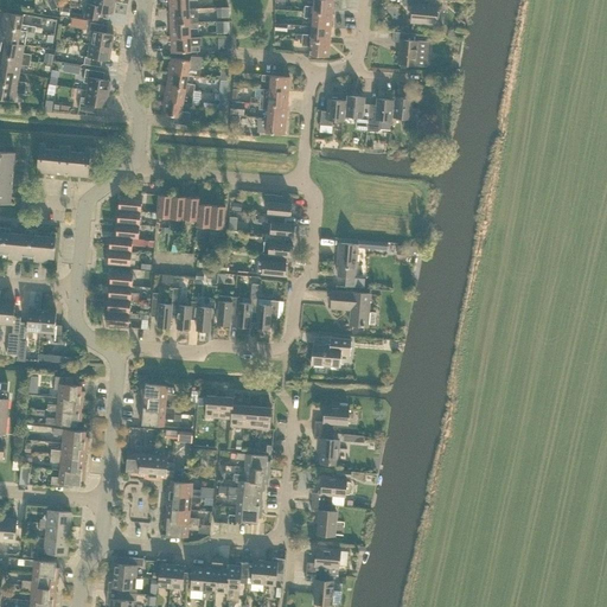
[(50,0),(48,1),(51,11),(57,8),(53,0),(50,0)]
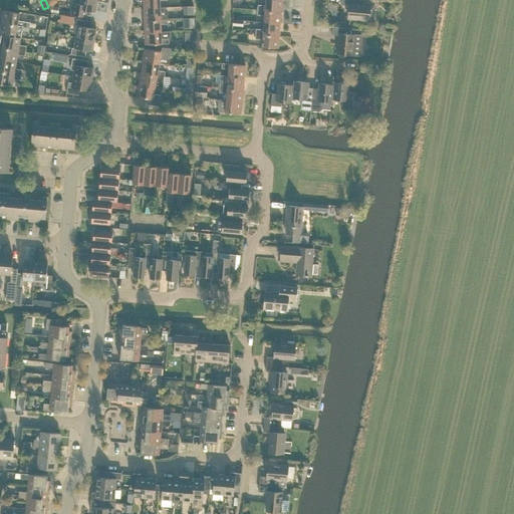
[(92,0),(78,0),(77,4),(73,3),(71,14),(86,17),(86,15),(91,16),(92,11),(95,12),(96,1),(92,0)]
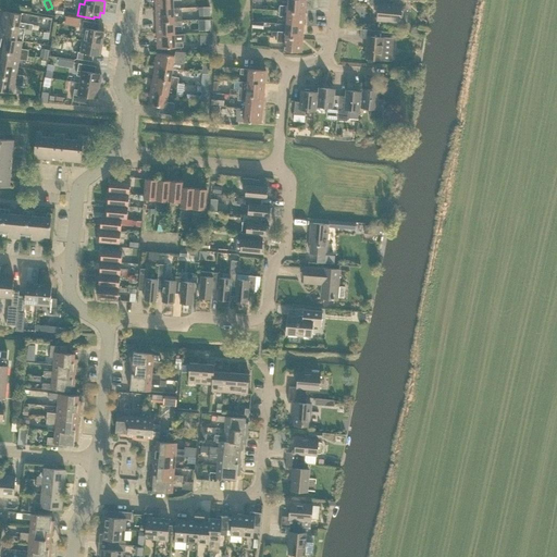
[(305,0),(287,0),(287,5),(280,5),(279,11),(305,13),(305,0)]
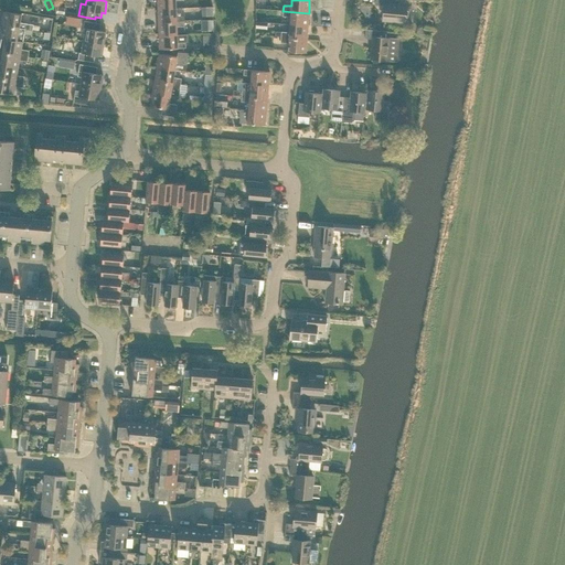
[(395,6),(395,0),(375,0),(375,4),(384,6),(383,20),(405,22),(405,18),(407,17),(407,12),(406,11),(406,6),(395,6)]
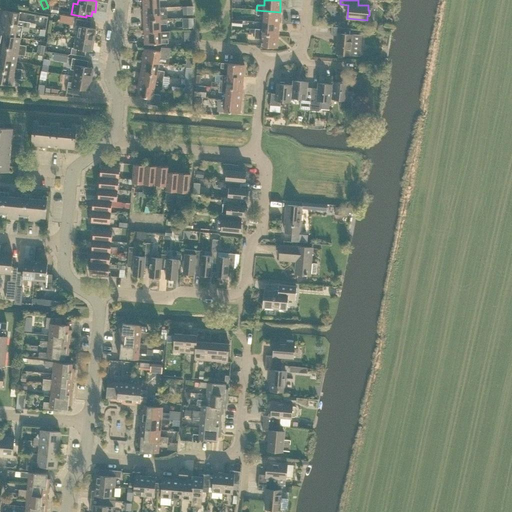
[(182,7),(183,15),(193,15),(193,6),(182,7)]
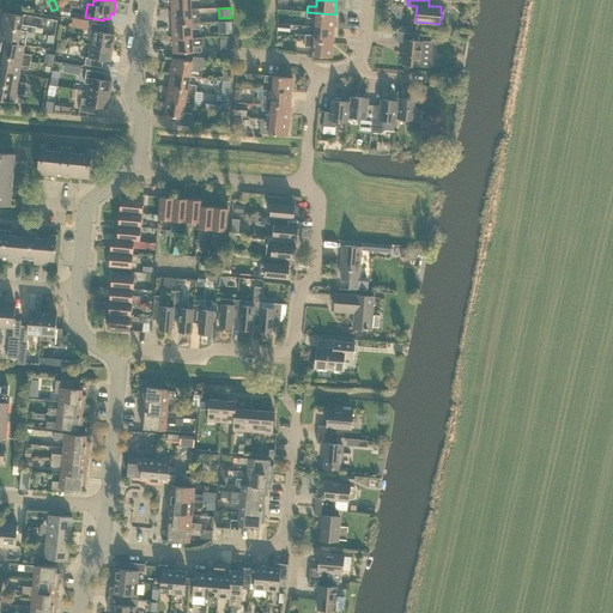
[(171,10),(171,24),(200,23),(199,8),(190,8),(171,10)]
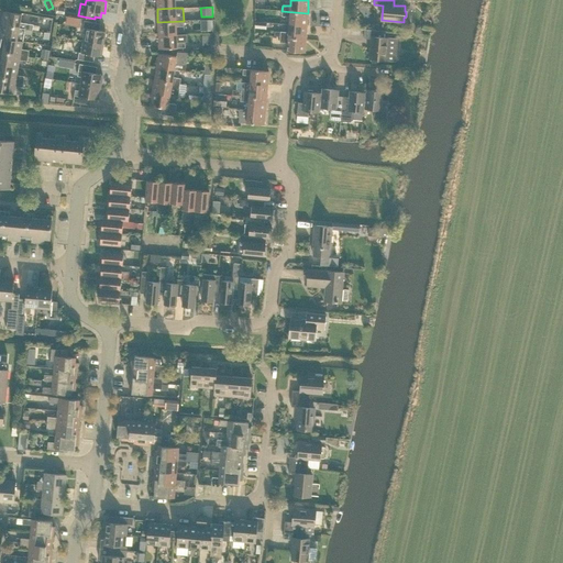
[(3,11),(1,24),(32,30),(39,31),(39,26),(33,25),(25,23),(20,22),(21,14),(3,11)]
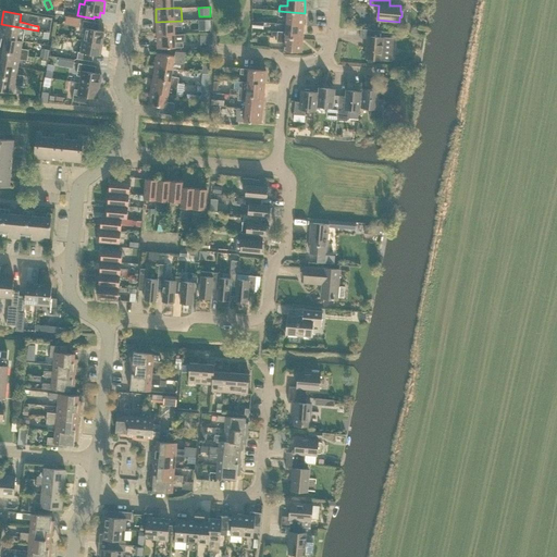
[(286,16),(286,24),(304,26),(305,13),(279,11),(279,16),(286,16)]
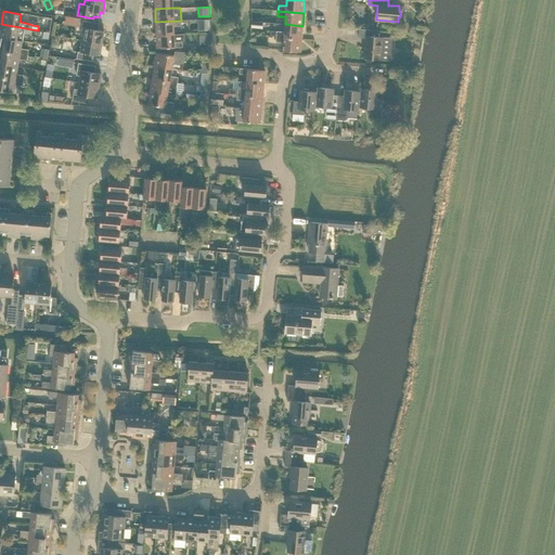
[(209,20),(208,20),(197,21),(198,30),(209,30),(209,20)]
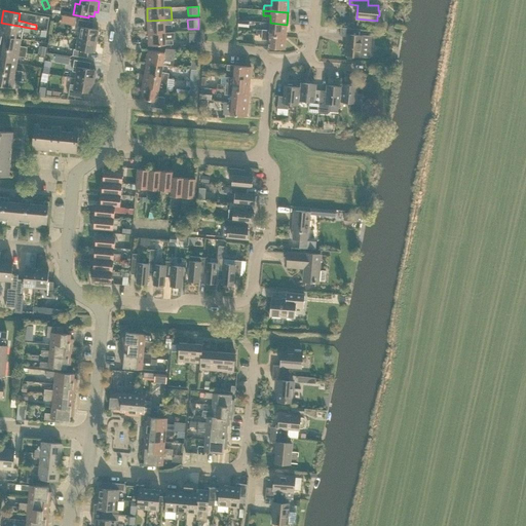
[(80,27),(78,38),(97,41),(99,30),(92,29),(94,23),(79,20),(77,26),(80,27)]
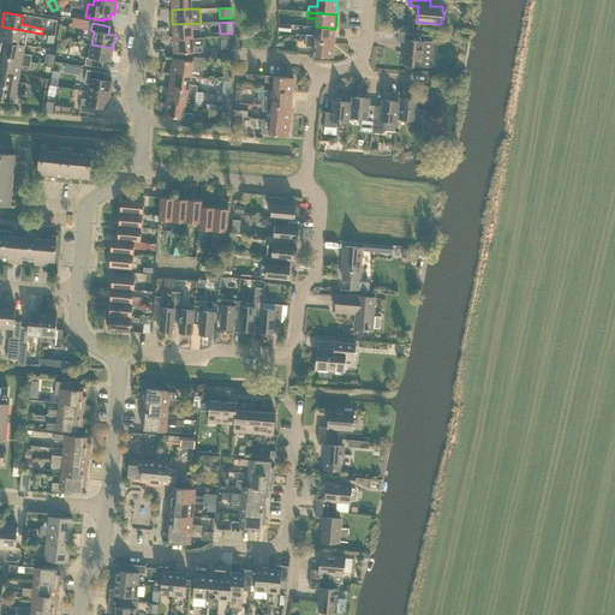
[(201,24),(201,23),(172,24),(173,39),(192,37),(192,29),(209,29),(209,24),(201,24)]
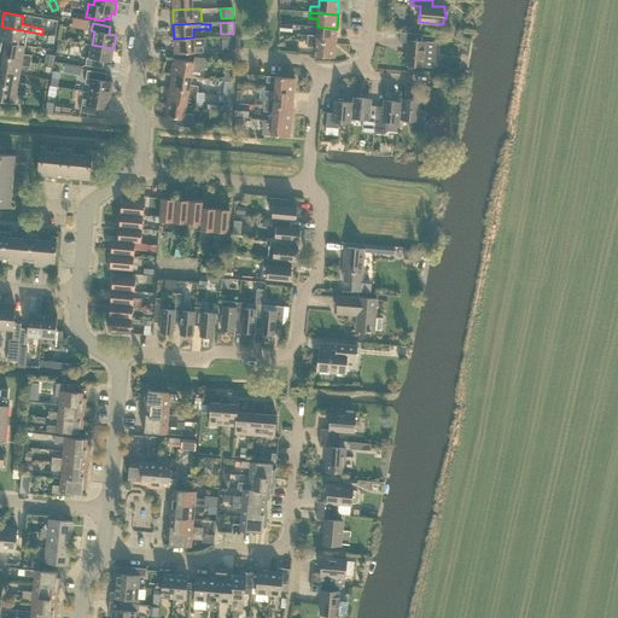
[(1,27),(0,34),(0,40),(24,46),(24,45),(25,38),(35,39),(35,33),(1,27)]
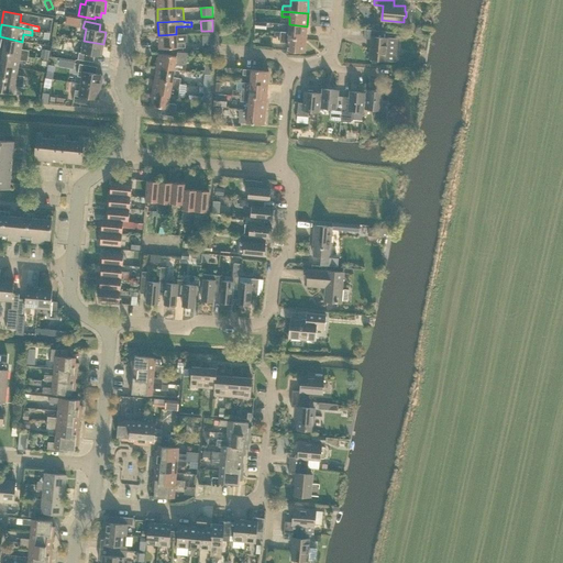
[(280,36),(279,37),(306,40),(307,26),(289,24),(288,32),(275,31),(274,36),(280,36)]
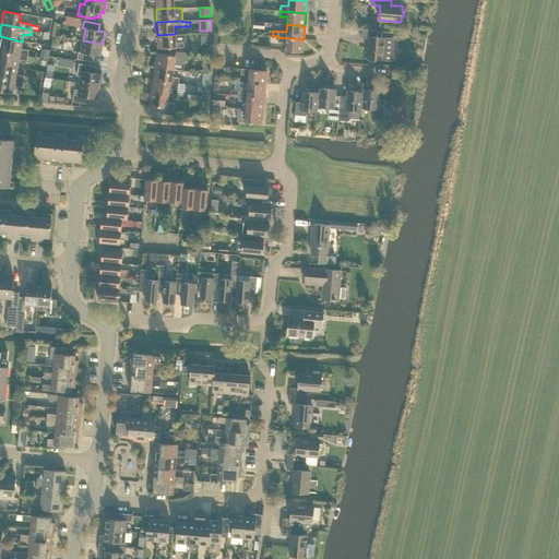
[(378,60),(383,60),(384,38),(381,37),(382,31),(361,30),(361,38),(369,38),(367,59),(369,62),(375,63),(378,60)]
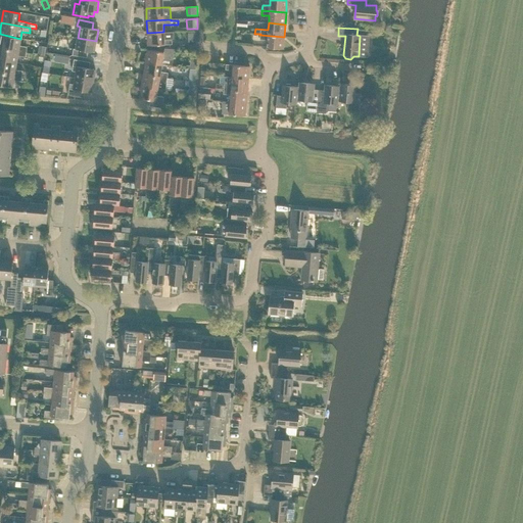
[(163,32),(147,33),(147,45),(172,44),(172,39),(173,39),(173,32),(163,32)]
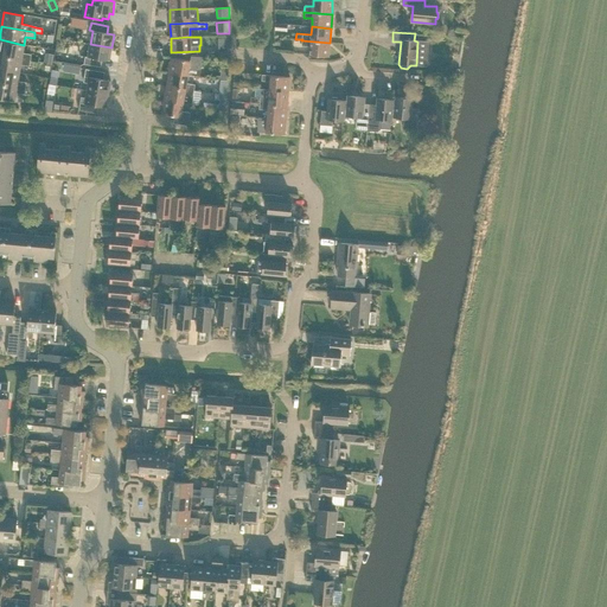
[(0,50),(4,51),(2,56),(30,61),(31,55),(23,53),(24,45),(0,39),(0,50)]
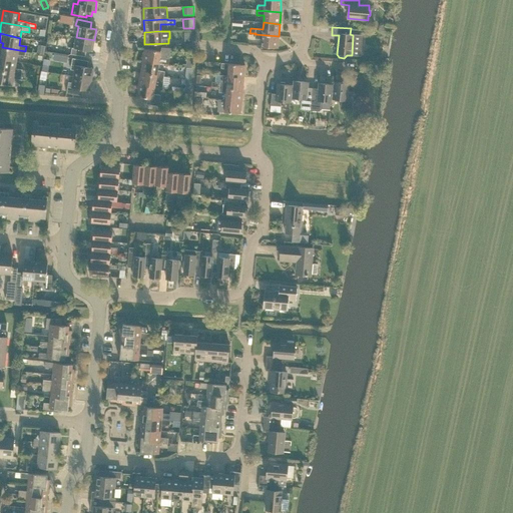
[(278,48),(279,36),(254,34),(254,39),(262,39),(262,47),(278,48)]
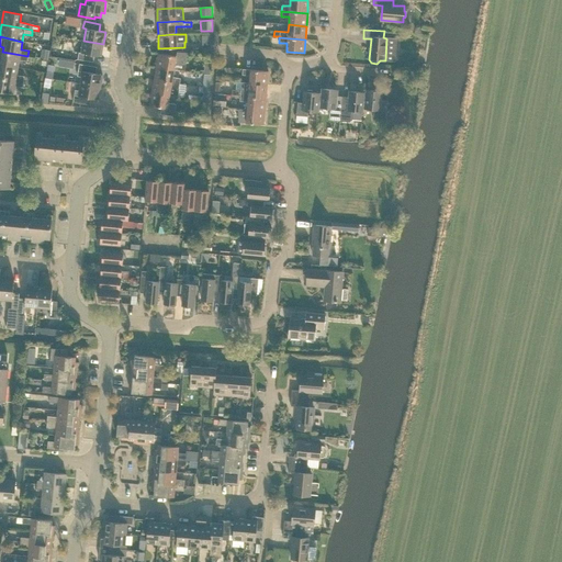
[(103,44),(83,41),(81,53),(79,53),(78,59),(93,63),(94,55),(101,56),(103,44)]
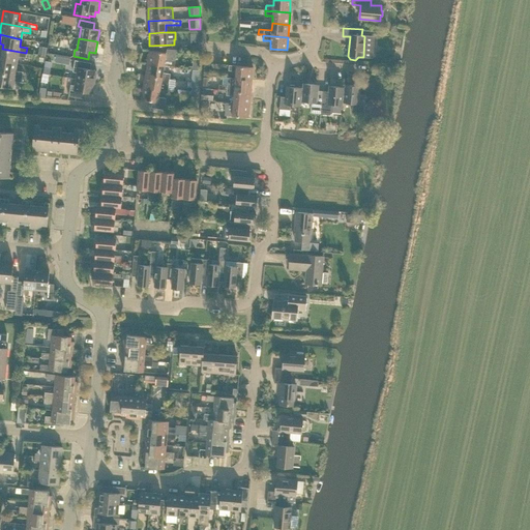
[(45,57),(47,48),(39,47),(37,55),(45,57)]
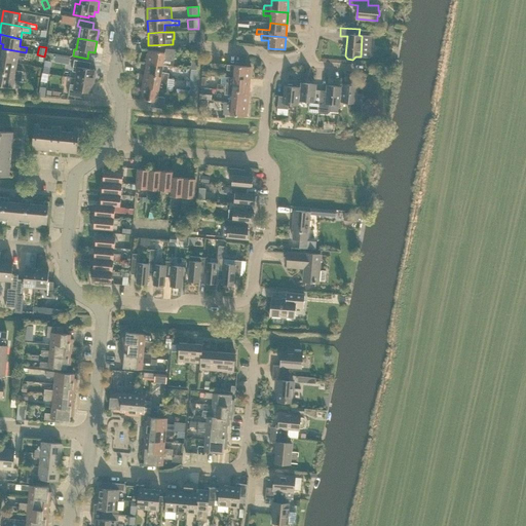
[(2,48),(0,61),(16,63),(17,55),(25,58),(26,52),(2,48)]
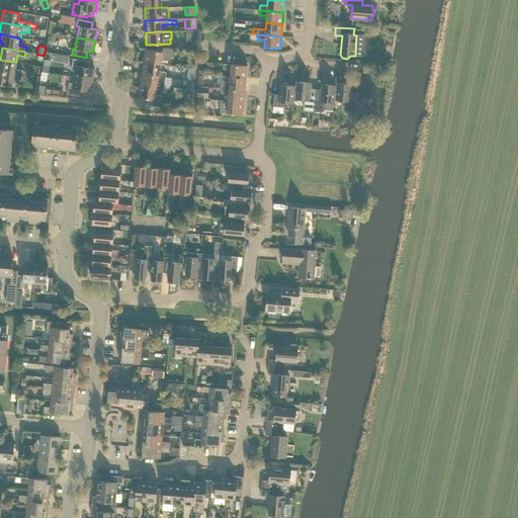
[(162,52),(146,49),(144,61),(160,64),(170,66),(173,49),(163,49),(162,52)]
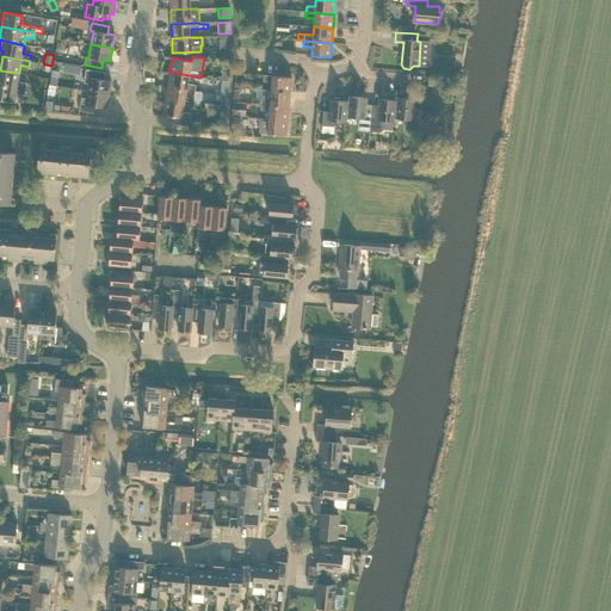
[(218,67),(217,80),(222,81),(229,81),(230,68),(218,67)]
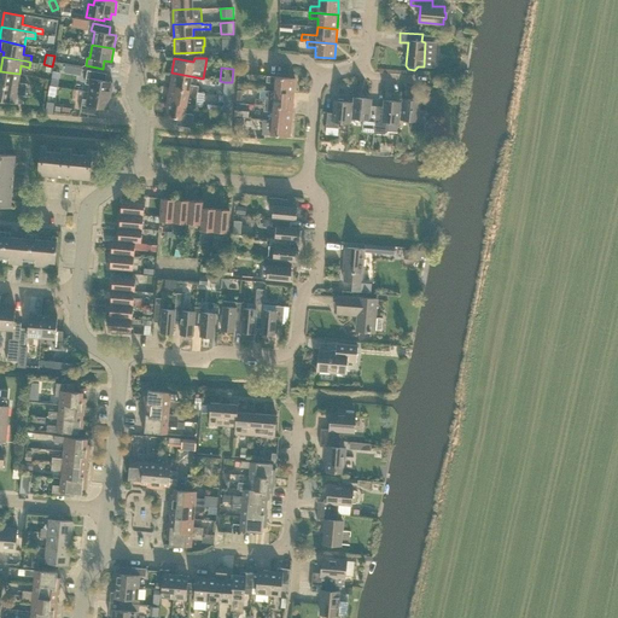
[(0,71),(0,70),(0,85),(25,89),(27,85),(18,82),(19,74),(0,71)]
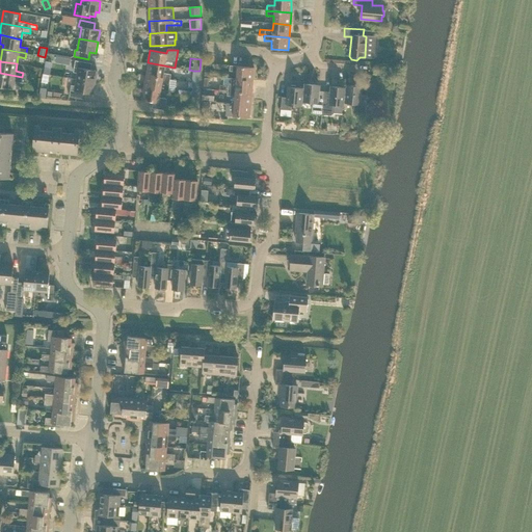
[(77,73),(76,79),(95,82),(97,71),(90,70),(91,63),(75,60),(73,73),(77,73)]
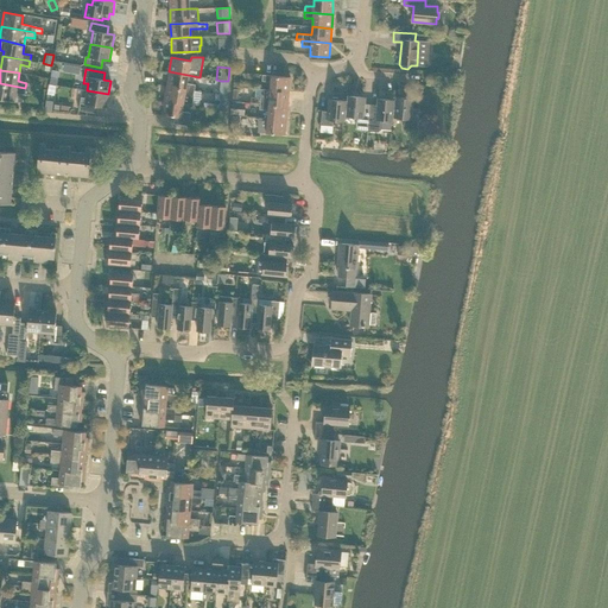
[(187,83),(188,75),(169,71),(166,86),(194,90),(195,84),(187,83)]
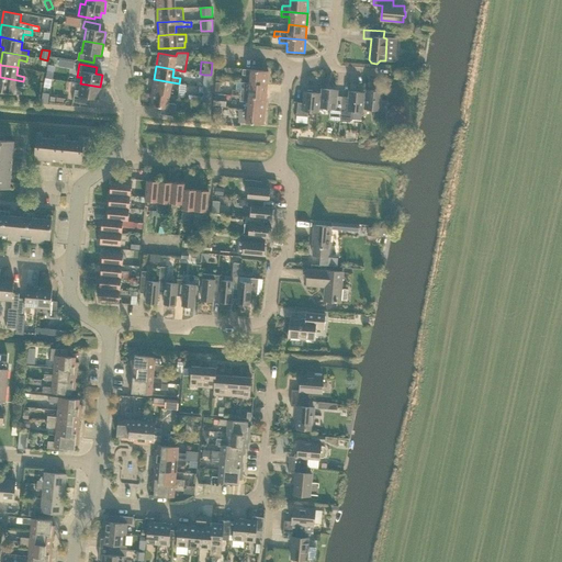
[(267,85),(268,71),(243,69),(242,75),(250,76),(249,83),(267,85)]
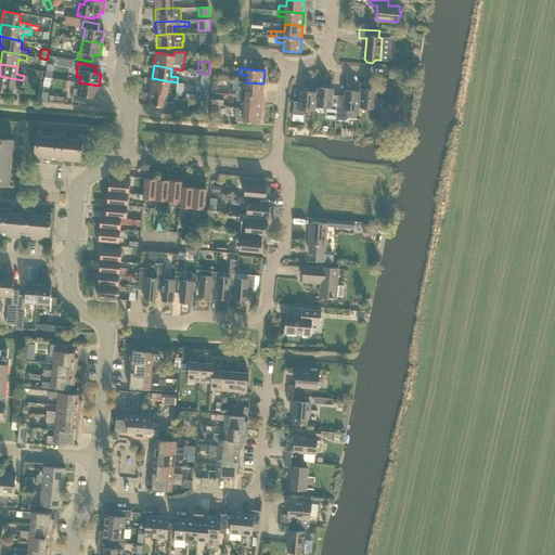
[(0,90),(13,92),(14,85),(22,86),(23,80),(0,76),(0,90)]
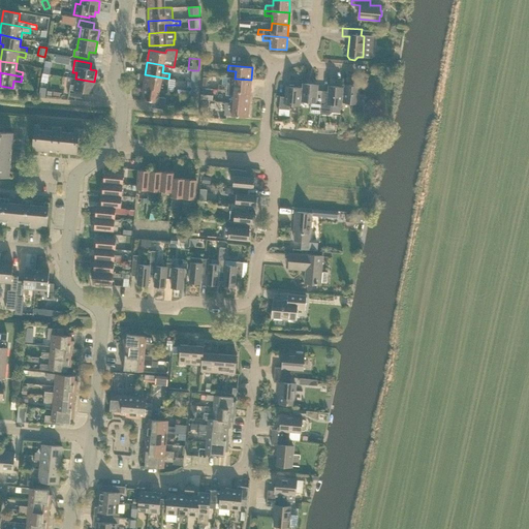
[(143,87),(159,90),(166,91),(167,84),(168,83),(168,79),(145,74),(144,83),(143,87)]
